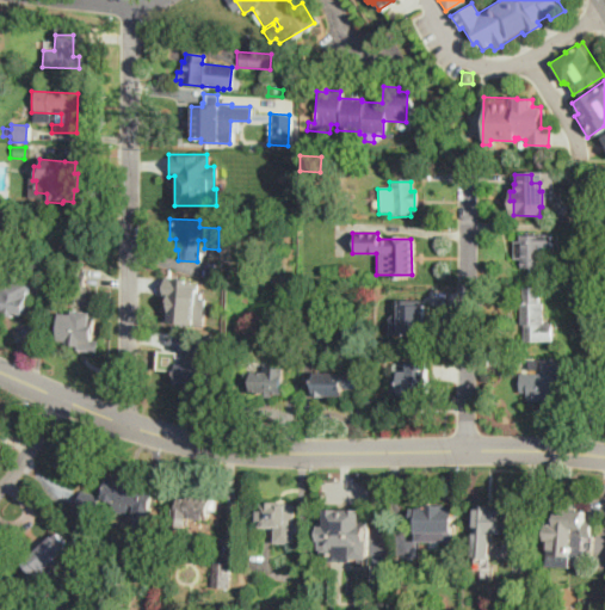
[(548,247),(537,247),(537,272),(525,272),(525,269),(517,269),(517,259),(511,259),(511,242),(517,242),(517,235),(548,235),(548,247)]
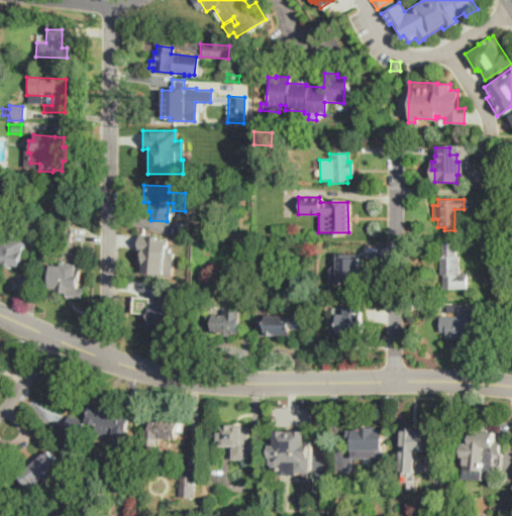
[(31,233),(14,233),(14,217),(32,218),(31,233)]
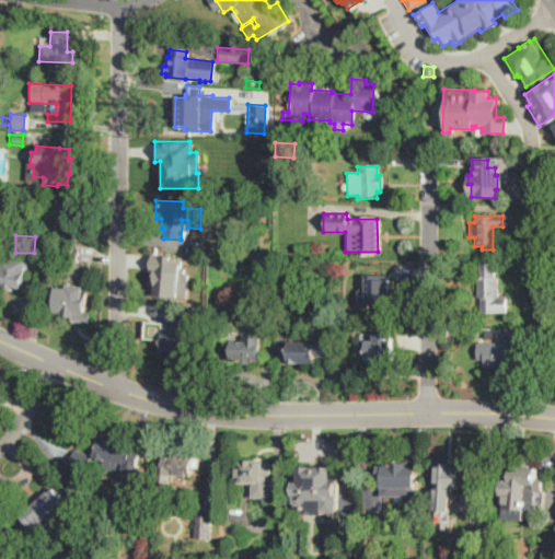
[(73,261),(60,259),(61,251),(74,252),(73,261)]
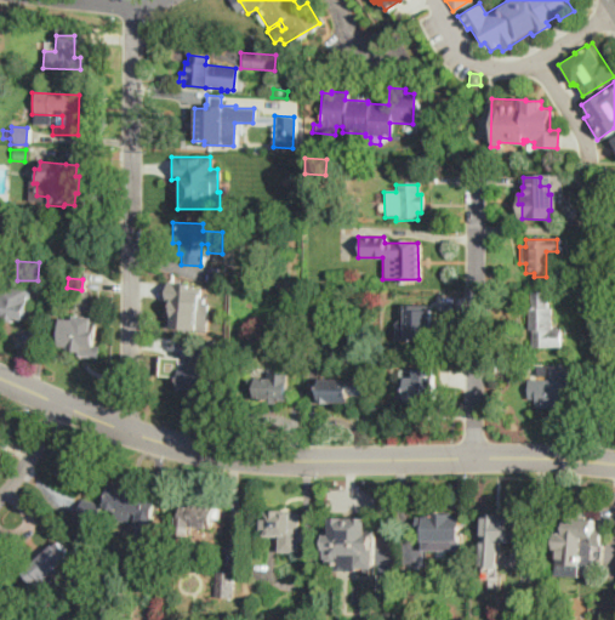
[(164,282),(163,301),(168,302),(168,310),(164,310),(163,328),(201,331),(204,303),(199,303),(200,290),(197,290),(197,288),(186,286),(186,284),(164,282)]
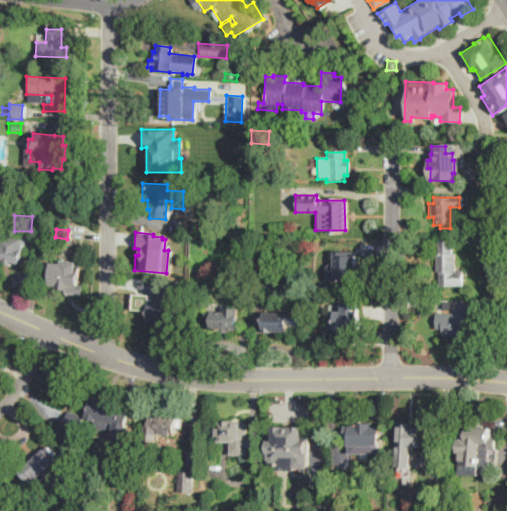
[(452,271),(459,271),(459,287),(435,287),(434,241),(451,240),(452,271)]
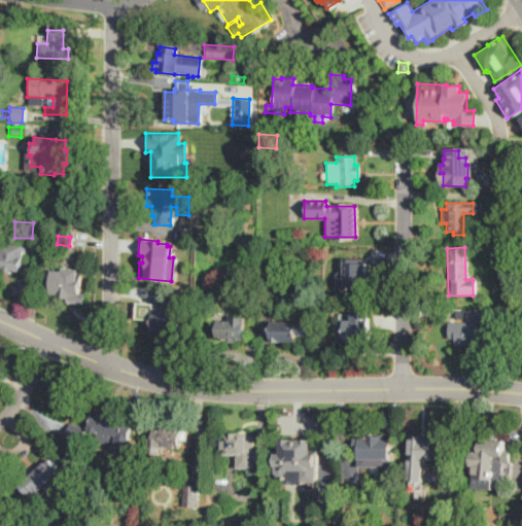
[(21,256),(16,273),(0,269),(0,251),(21,256)]
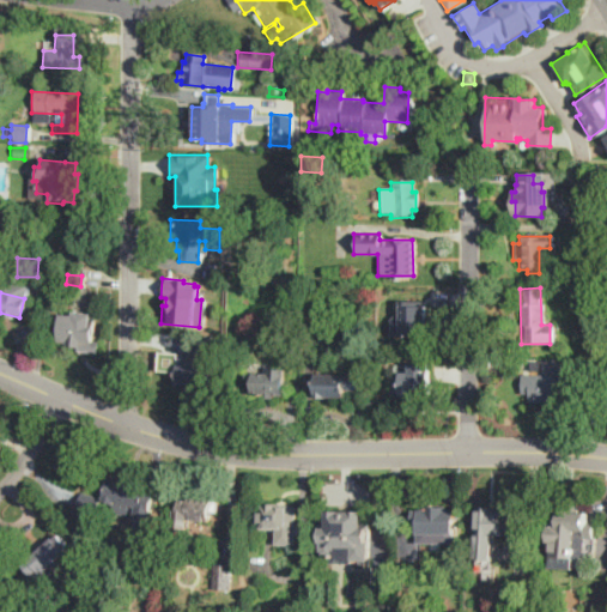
[(422,334),(396,334),(396,308),(422,308),(422,334)]
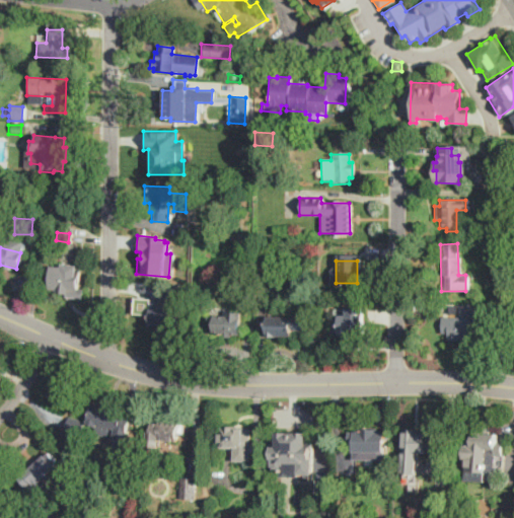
[(79,290),(78,298),(63,297),(63,294),(54,293),(54,290),(46,290),(48,269),(76,272),(74,290),(79,290)]
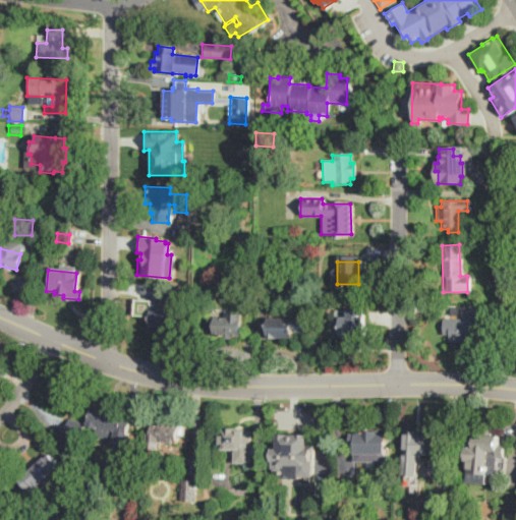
[(278,290),(266,290),(266,277),(278,277),(278,290)]
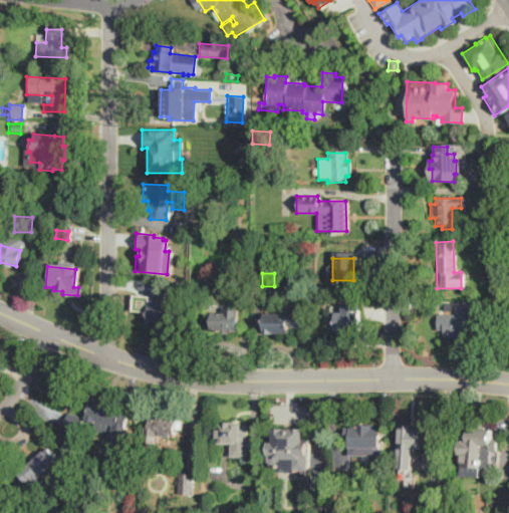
[(237,278),(236,287),(224,286),(225,277),(237,278)]
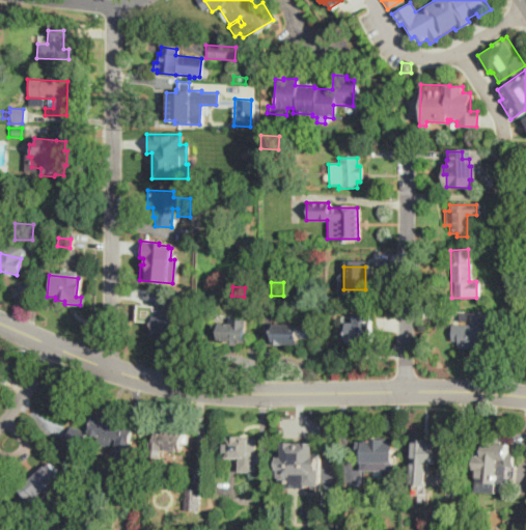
[(150,315),(149,333),(174,334),(177,300),(157,298),(156,315),(150,315)]
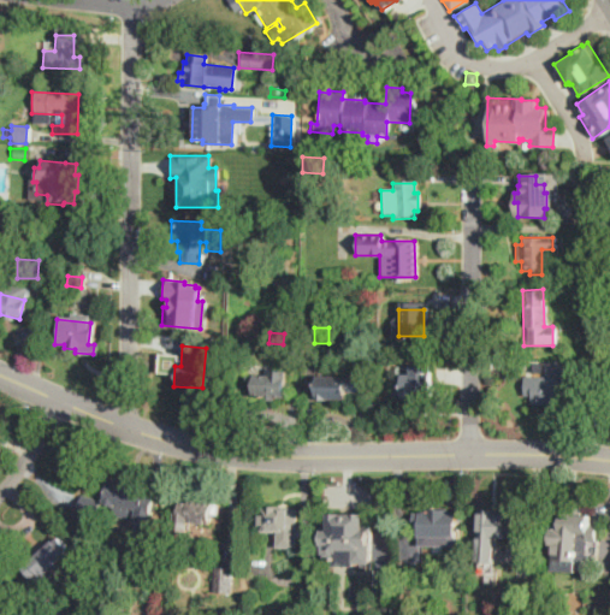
[(427,396),(391,396),(391,379),(398,379),(398,376),(407,376),(407,366),(427,366),(427,396)]
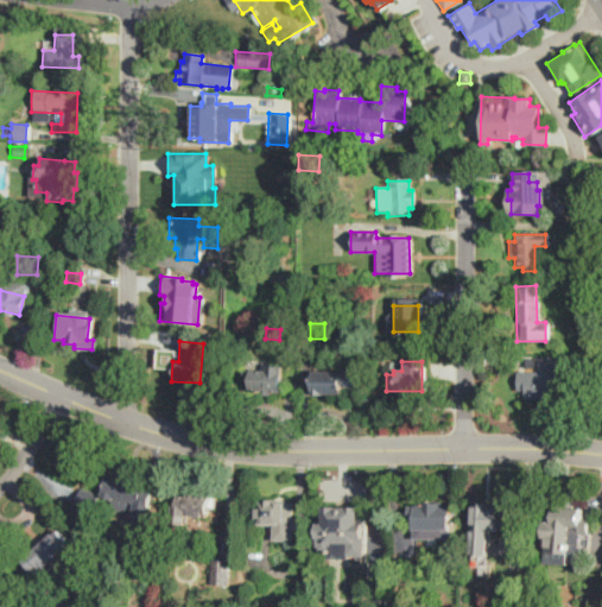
[(557,373),(561,373),(561,400),(521,400),(521,391),(514,391),(514,373),(534,373),(534,362),(557,362),(557,373)]
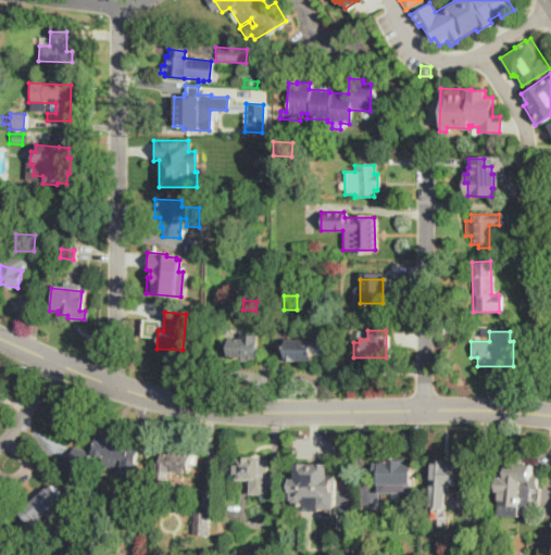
[(253,335),(252,360),(224,358),(225,348),(220,348),(221,339),(237,340),(237,335),(253,335)]
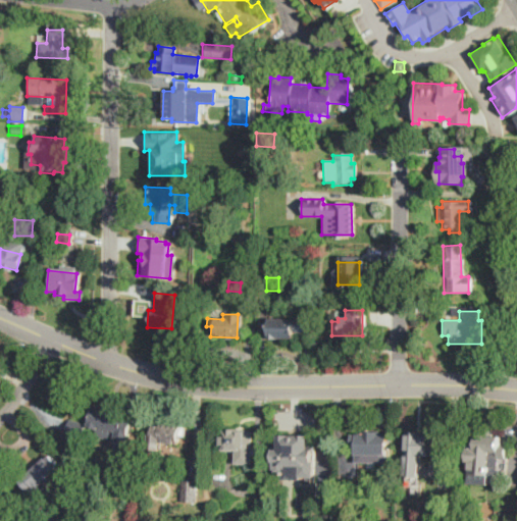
[(291,340),(265,340),(265,319),(303,319),(303,333),(291,333),(291,340)]
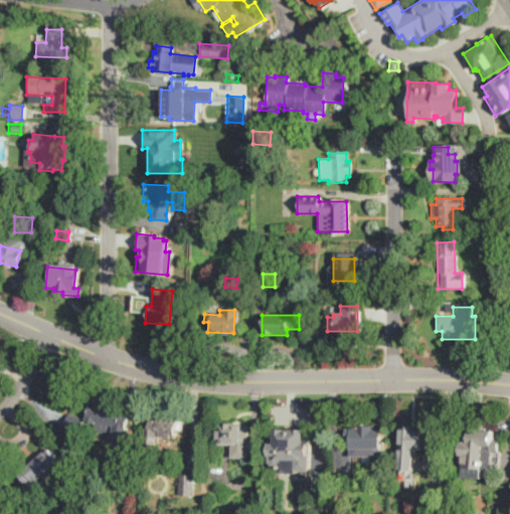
[(126,416),(118,443),(107,439),(108,437),(97,433),(96,436),(78,431),(76,439),(59,433),(64,415),(80,420),(79,424),(90,429),(92,423),(82,420),(88,404),(126,416)]
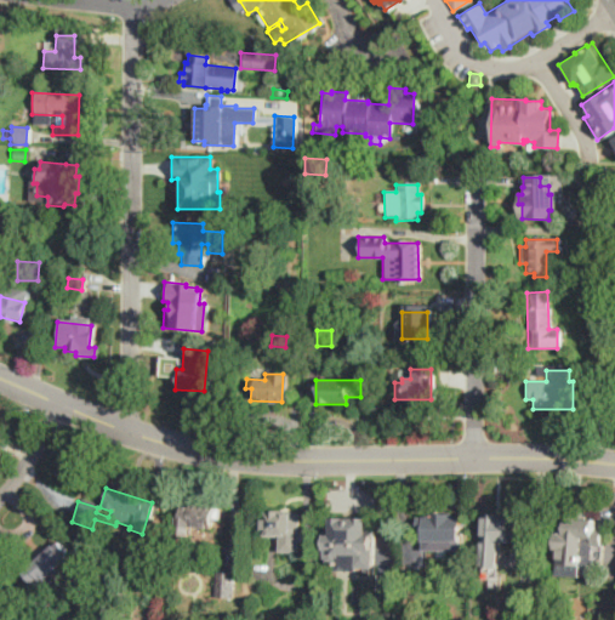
[(216,510),(215,521),(209,519),(208,529),(186,527),(184,538),(171,535),(175,505),(216,510)]
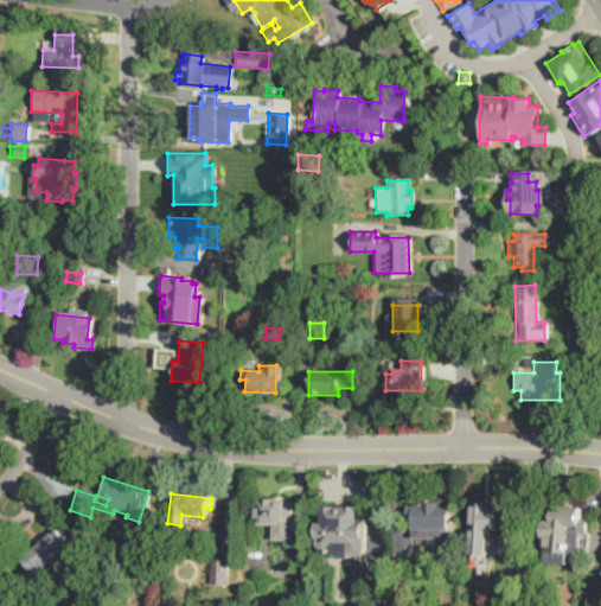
[(280,506),(287,506),(287,521),(280,521),(280,529),(270,529),(270,524),(254,524),(254,509),(257,509),(257,501),(280,501),(280,506)]
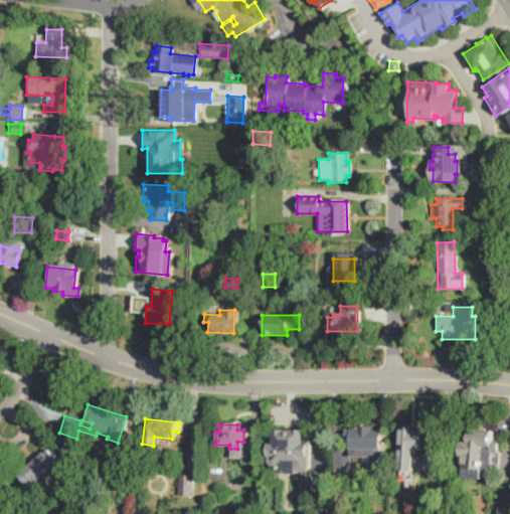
[(425,432),(425,446),(419,446),(419,451),(411,451),(410,472),(395,472),(397,426),(412,426),(412,431),(425,432)]
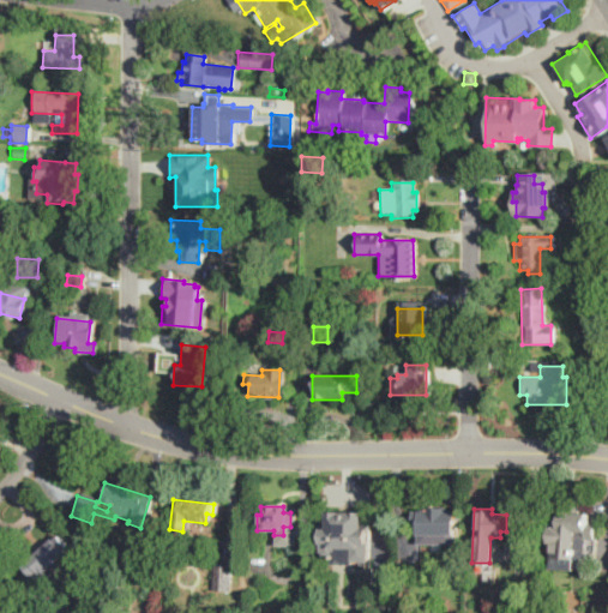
[(591,524),(591,540),(582,540),(582,533),(572,532),(572,541),(564,540),(564,544),(554,544),(555,511),(583,512),(583,524),(591,524)]
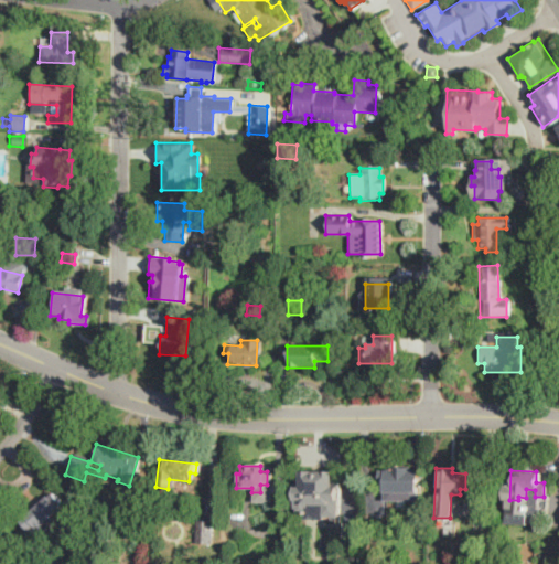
[(326,506),(309,506),(309,471),(332,471),(332,495),(326,495),(326,506)]
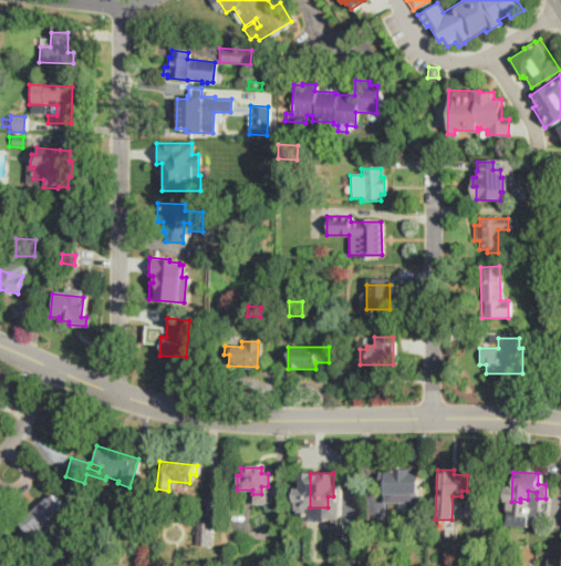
[(415,473),(415,495),(382,495),(382,484),(376,484),(376,473),(415,473)]
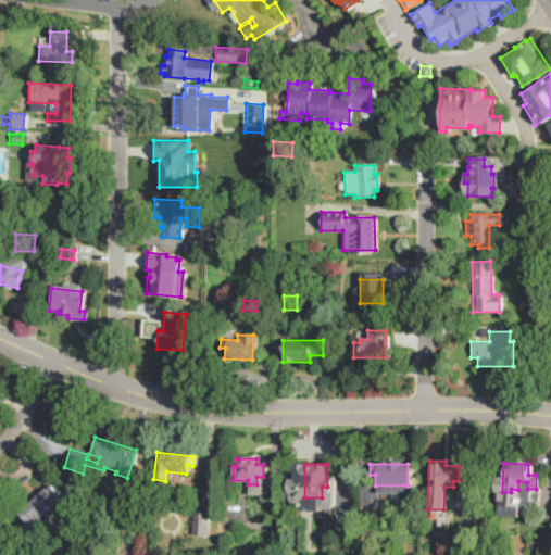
[(45,516),(36,524),(32,518),(26,522),(17,514),(49,486),(59,497),(42,513),(45,516)]
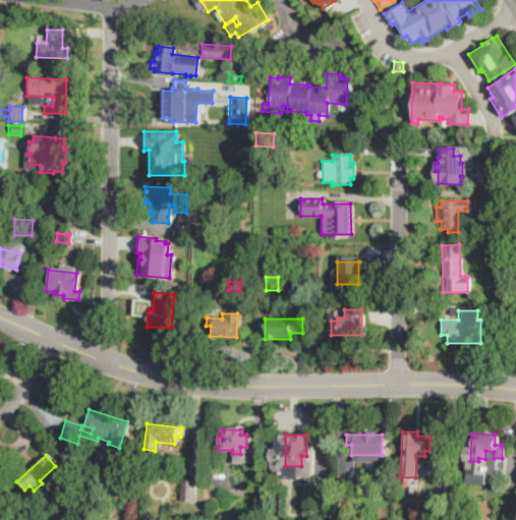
[(178,502),(178,480),(192,480),(192,502),(178,502)]
